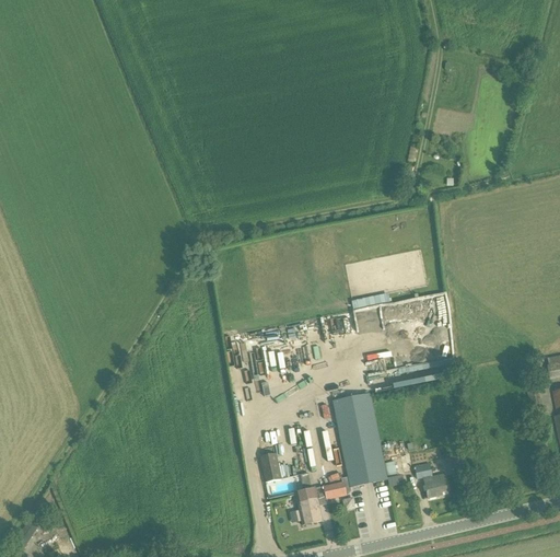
[(423,323),(421,313),(405,314),(406,325),(423,323)]
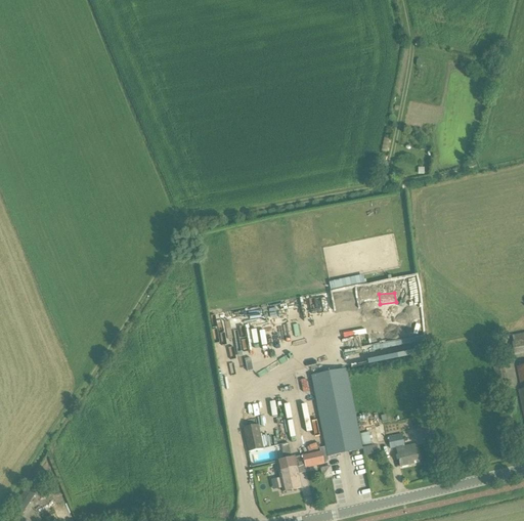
[(355,307),(377,301),(376,296),(354,301),(355,307)]
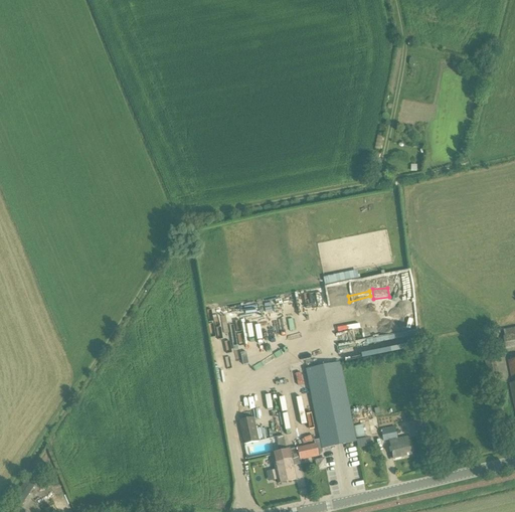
[(506,347),(514,344),(514,324),(503,327),(504,334),(503,334),(506,347)]
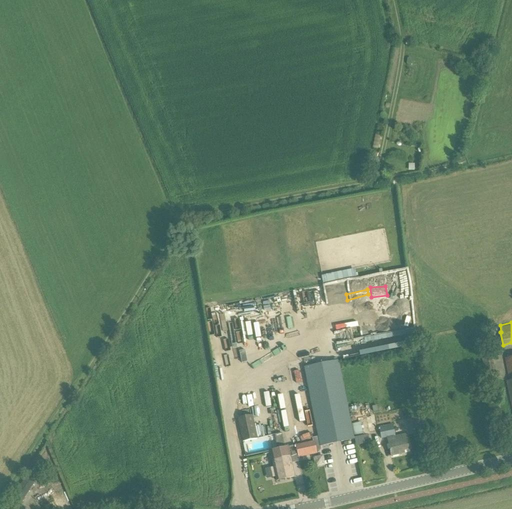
[(210,324),(204,325),(206,340),(212,339),(210,324)]
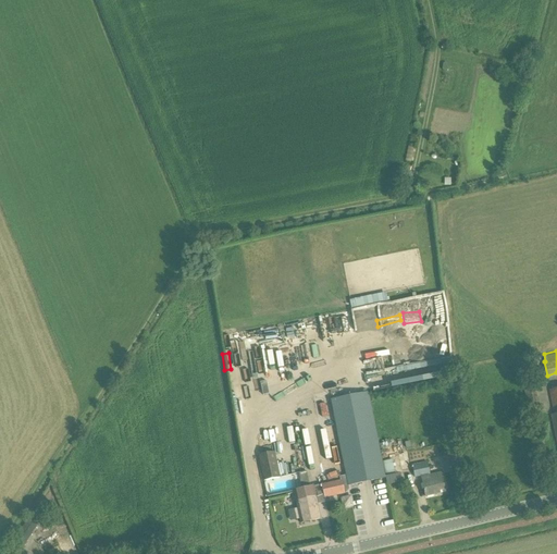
[(368,391),(331,398),(347,474),(341,476),(342,479),(322,483),(325,495),(345,492),(343,484),(348,482),(348,483),(385,476),(368,391)]
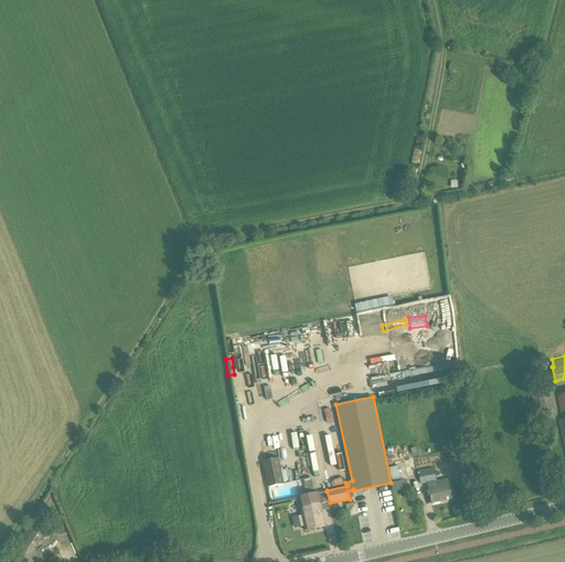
[(236,419),(243,417),(240,399),(233,400),(236,419)]
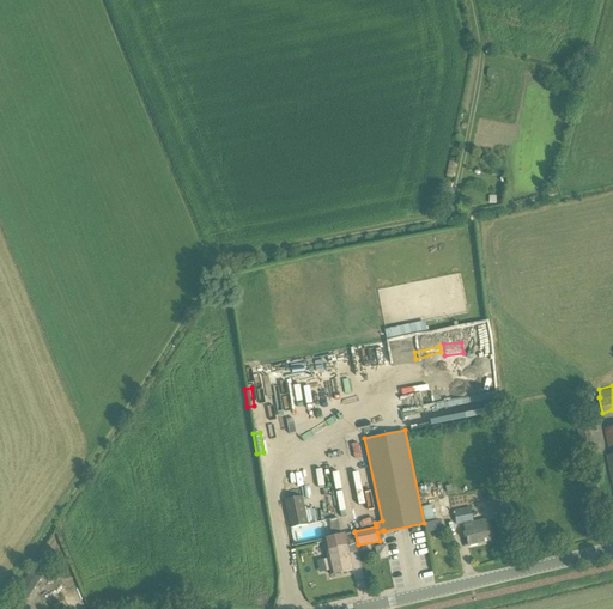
[(305,450),(319,445),(316,439),(303,444),(305,450)]
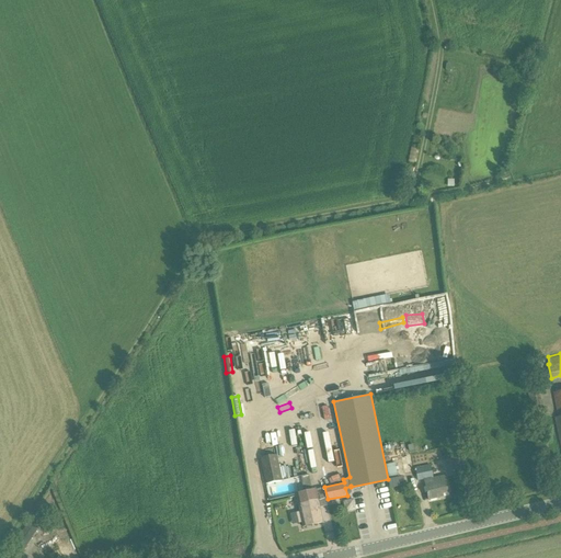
[(415,450),(398,453),(399,460),(439,455),(437,445),(425,447),(425,443),(414,444),(415,450)]
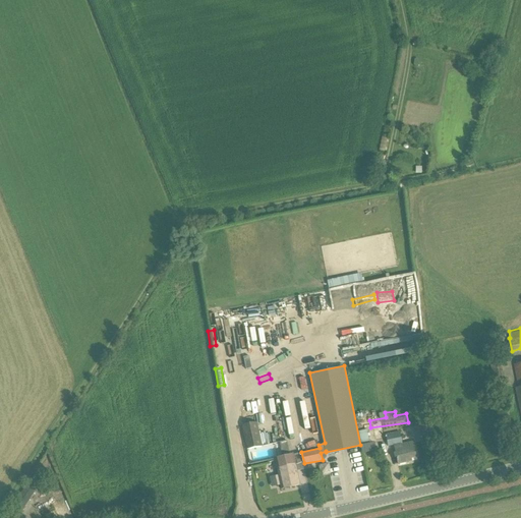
[(281,443),(299,442),(297,417),(284,418),(285,436),(281,437),(281,443)]
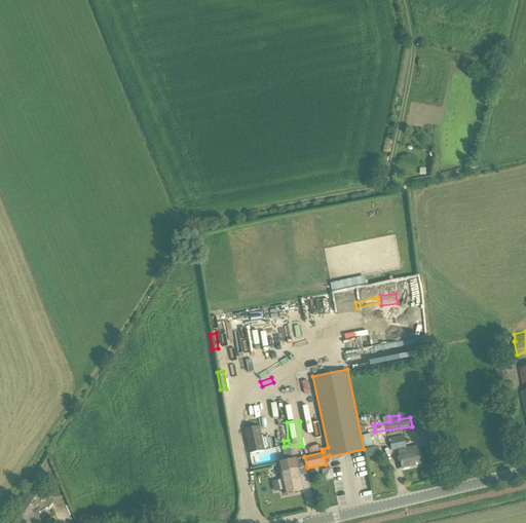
[(249,451),(264,448),(259,423),(243,426),(249,451)]
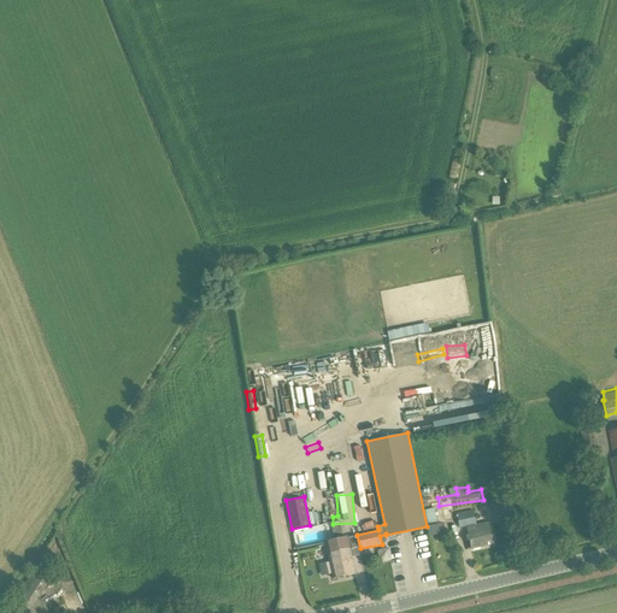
[(483,544),(483,541),(495,538),(492,520),(477,523),(474,510),(457,513),(459,525),(466,524),(471,547),(483,544)]
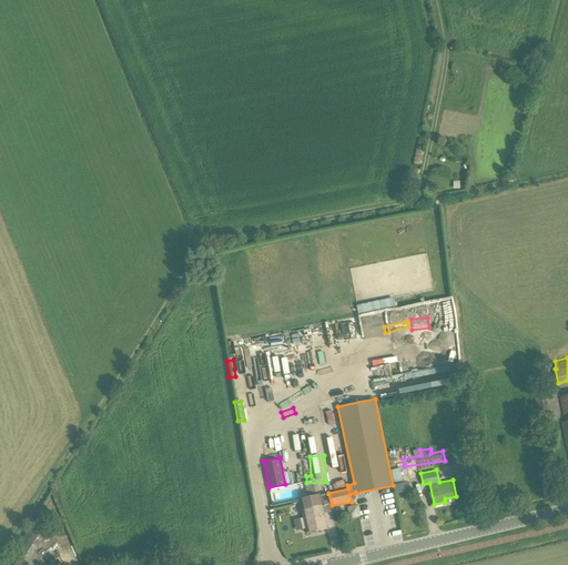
[(328,493),(300,498),(307,532),(327,527),(323,507),(332,505),(328,493)]
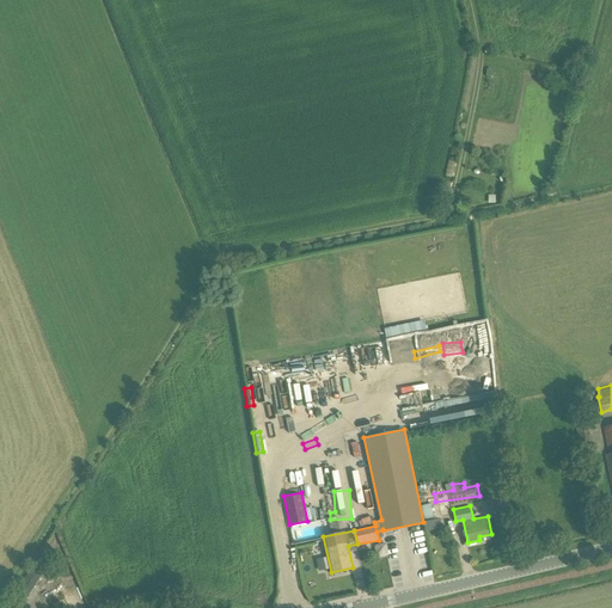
[(20,605),(50,559),(40,552),(10,597),(20,605)]
